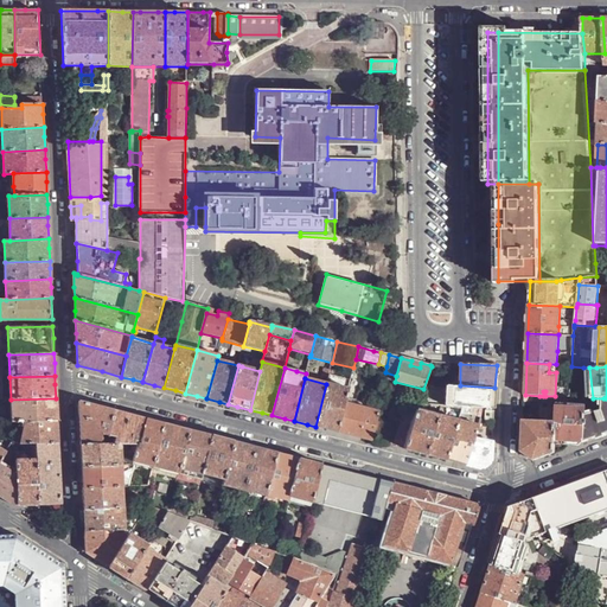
[(347,389),(326,384),(315,427),(327,430),(337,433),(344,404),(347,389)]
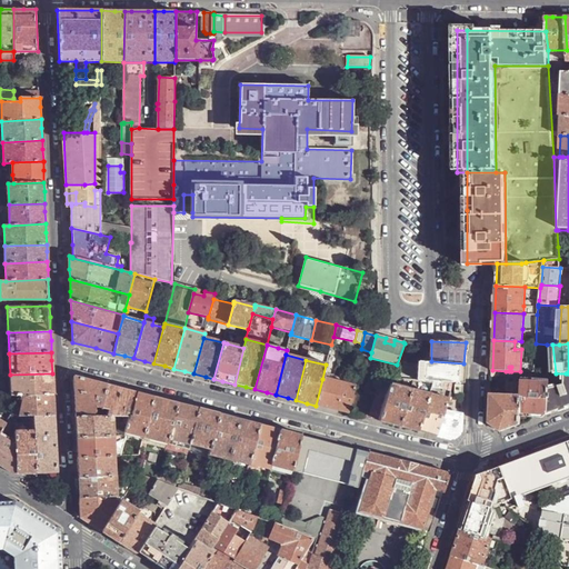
[(417,380),(463,383),(463,363),(431,361),(418,361),(417,380)]
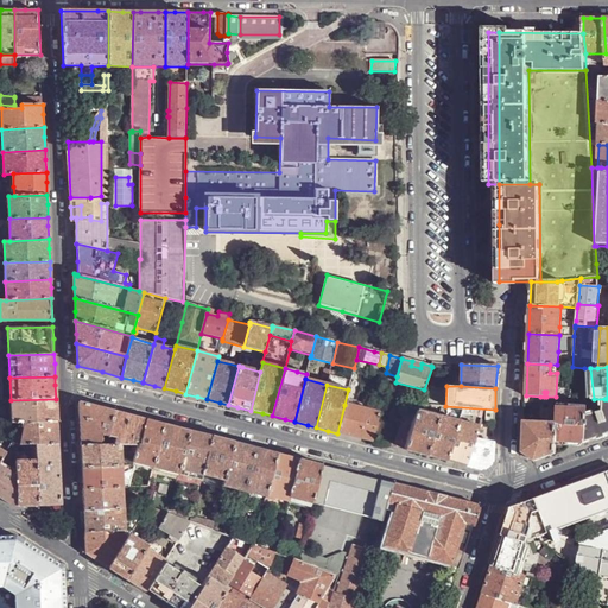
[(607,398),(607,399),(606,411),(603,412),(600,412),(597,416),(587,418),(584,444),(607,435),(607,398)]
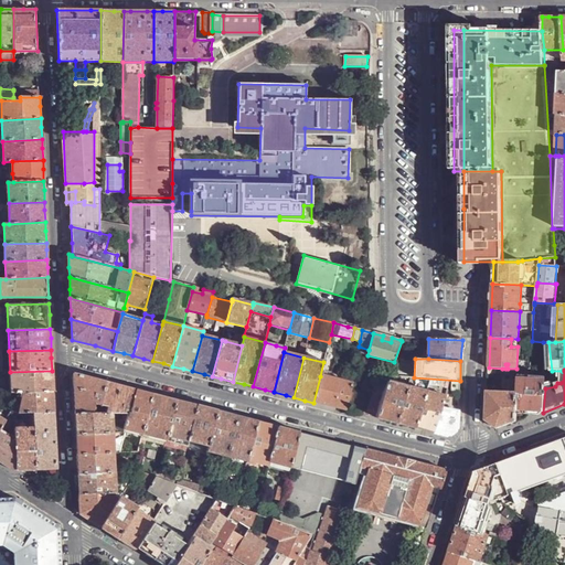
[(52,379),(52,371),(10,372),(11,393),(19,392),(23,392),(53,392),(52,379)]
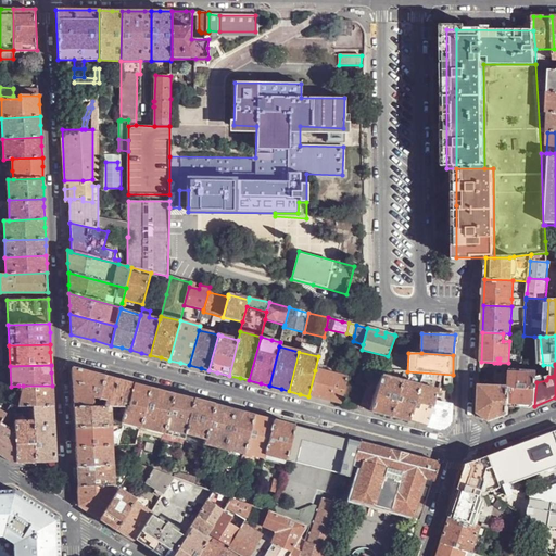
[(73,368),(74,406),(97,406),(104,376),(90,373),(73,368)]
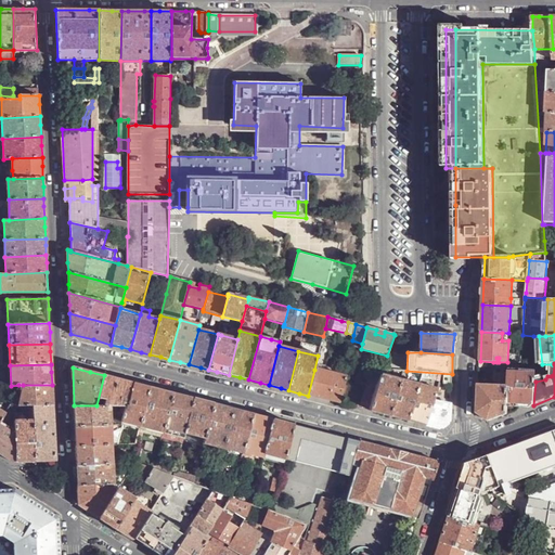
[(347,377),(314,370),(308,396),(319,398),(340,403),(347,377)]
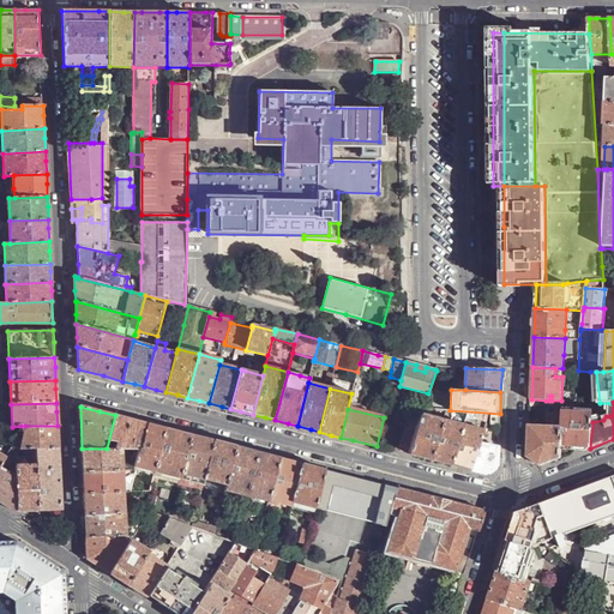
[(593,414),(563,413),(563,420),(563,427),(561,447),(575,447),(581,449),(590,449),(593,422),(593,420),(593,414)]
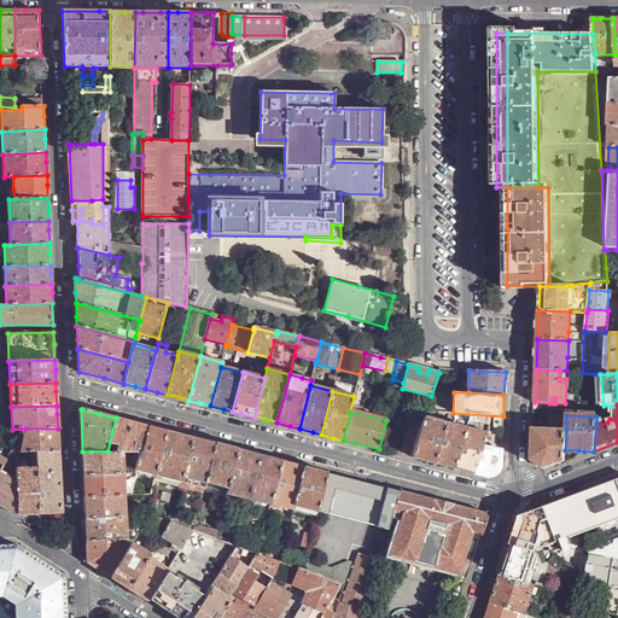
[(141,450),(149,426),(132,421),(116,418),(108,452),(122,450),(126,450),(141,450)]
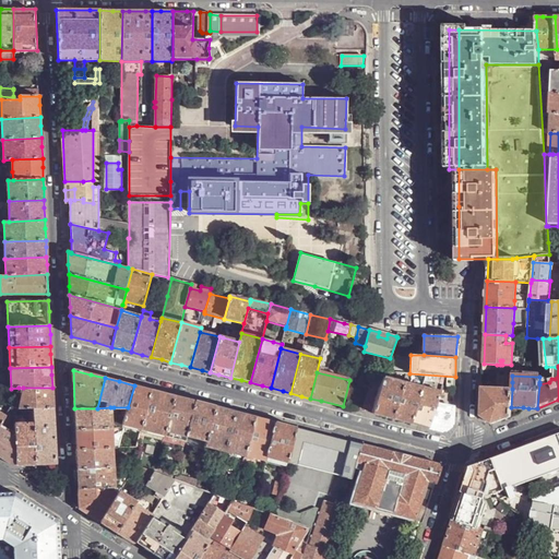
[(372,414),(384,379),(382,378),(379,380),(378,381),(373,380),(364,412),(372,414)]
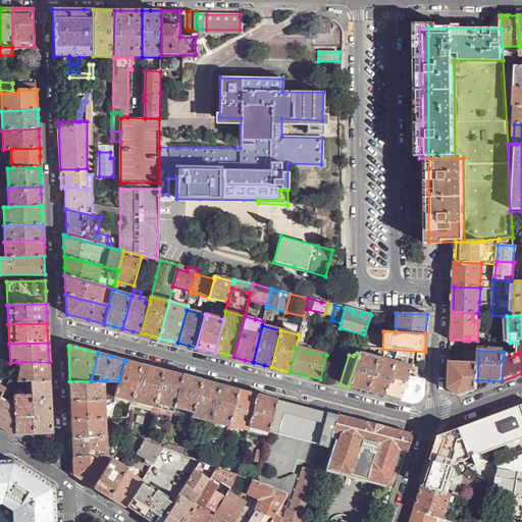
[(359,354),(348,386),(359,389),(366,392),(377,357),(370,355),(359,353),(359,354)]
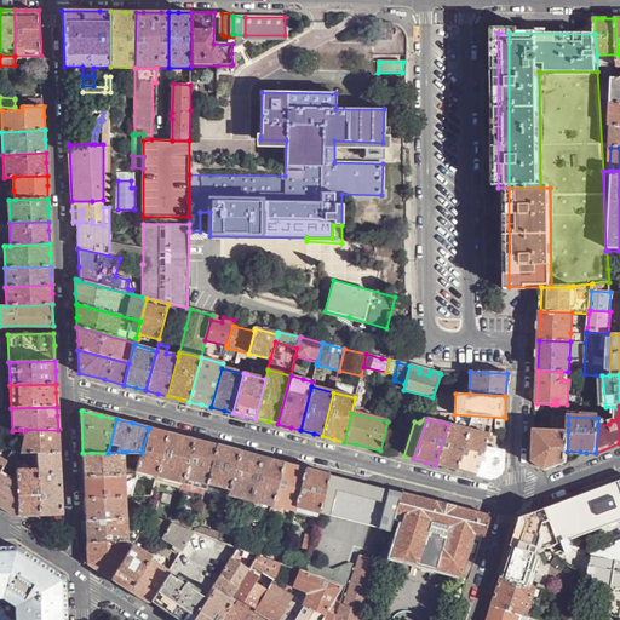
[(448,424),(435,465),(447,468),(455,470),(469,430),(457,426),(448,424)]
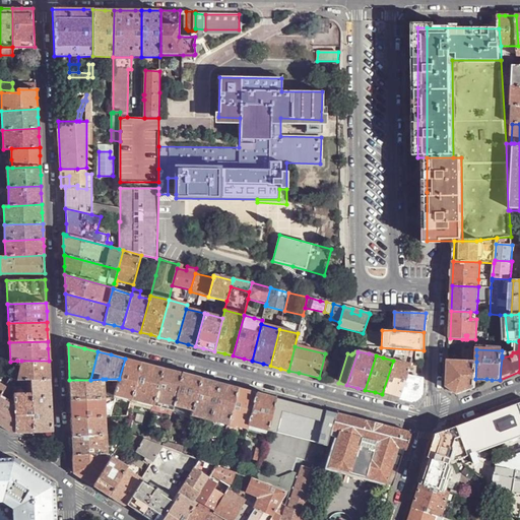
[(0,365),(13,372),(17,361),(10,362),(2,362),(1,358),(0,360),(0,365)]
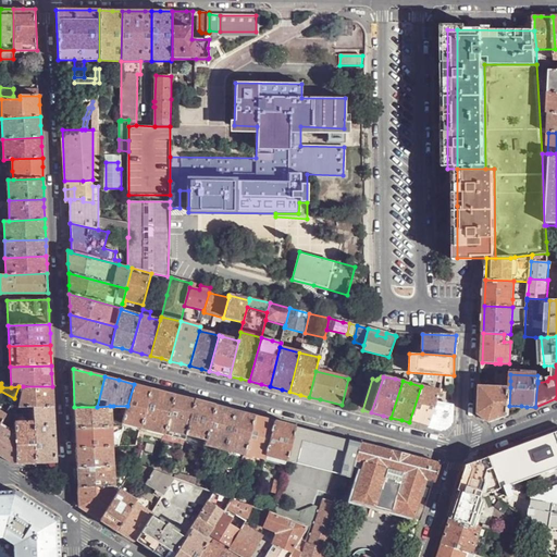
[(141,386),(134,384),(127,406),(125,412),(123,422),(141,426),(150,388),(141,386)]
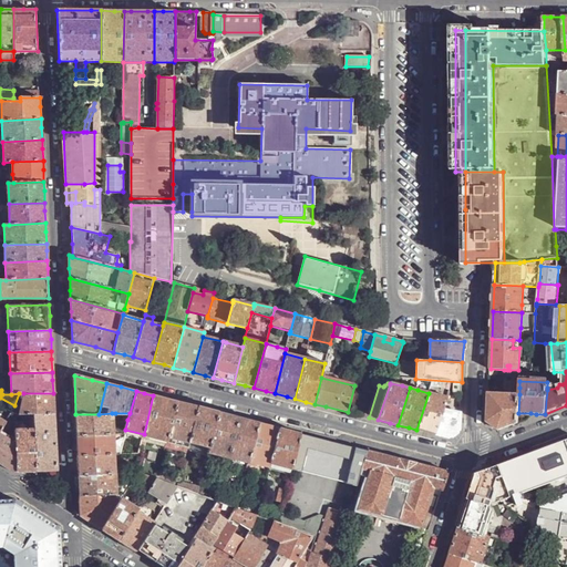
[(53,401),(53,393),(23,393),(19,414),(33,414),(54,414),(53,401)]
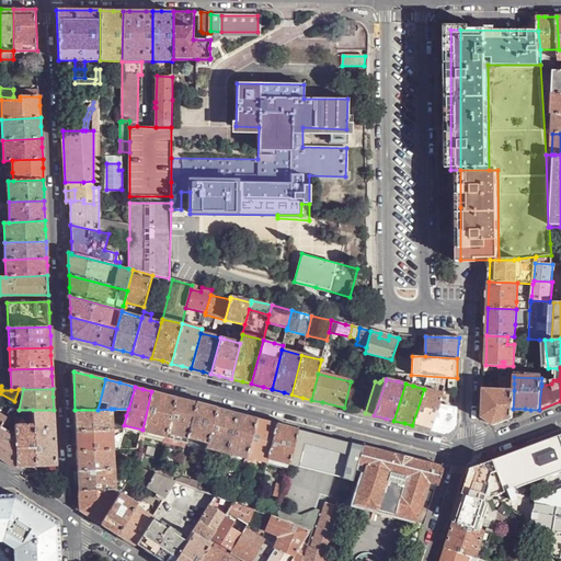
[(443,393),(424,389),(412,425),(423,428),(431,430),(438,404),(441,400),(442,396),(443,393)]
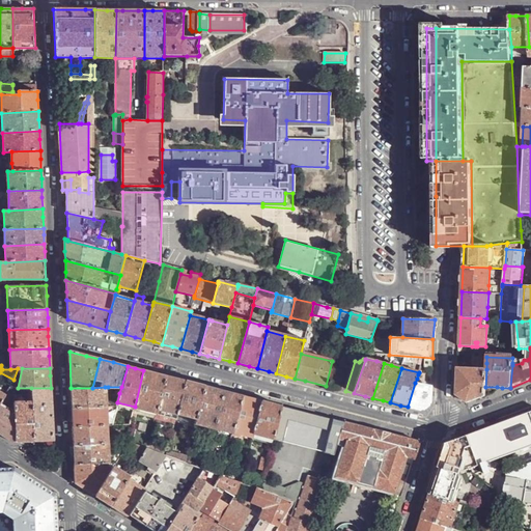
[(486,369),(458,368),(456,395),(467,403),(485,396),(485,387),(486,369)]
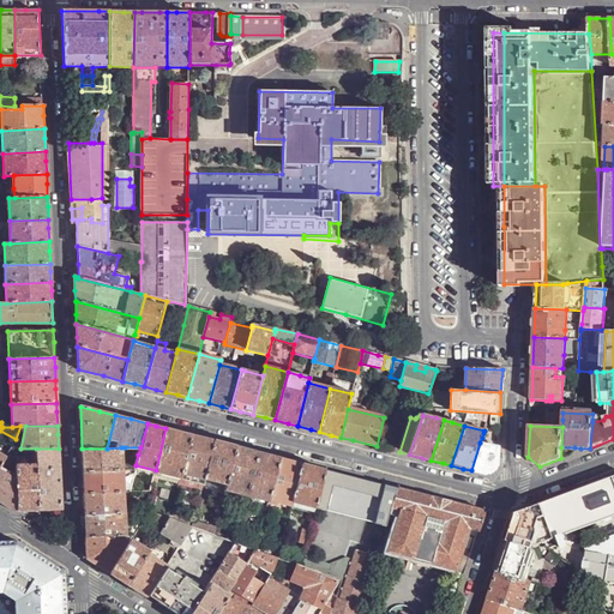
[(178,432),(166,428),(156,470),(180,477),(192,435),(178,432)]
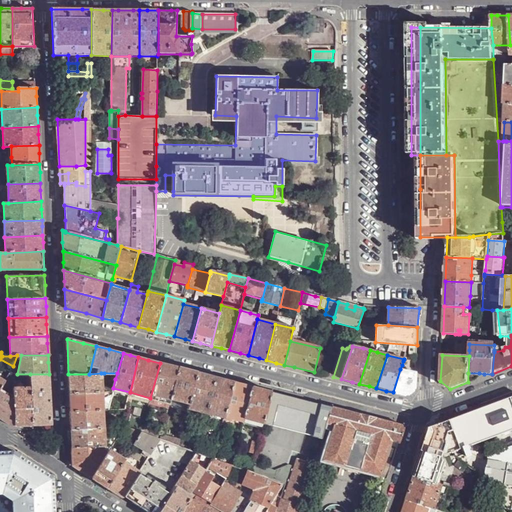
[(168,365),(160,363),(150,398),(169,403),(170,399),(179,368),(168,365)]
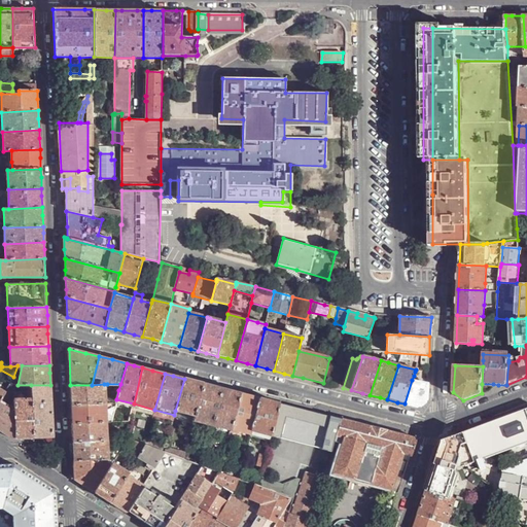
[(191,380),(184,379),(175,411),(195,416),(203,383),(191,380)]
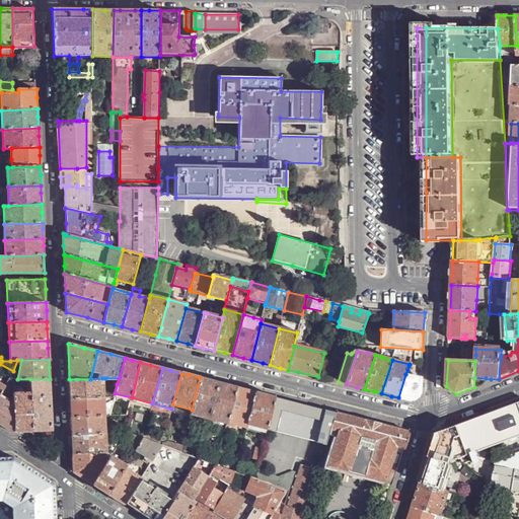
[(421,377),(405,374),(398,397),(411,401),(421,393),(421,377)]
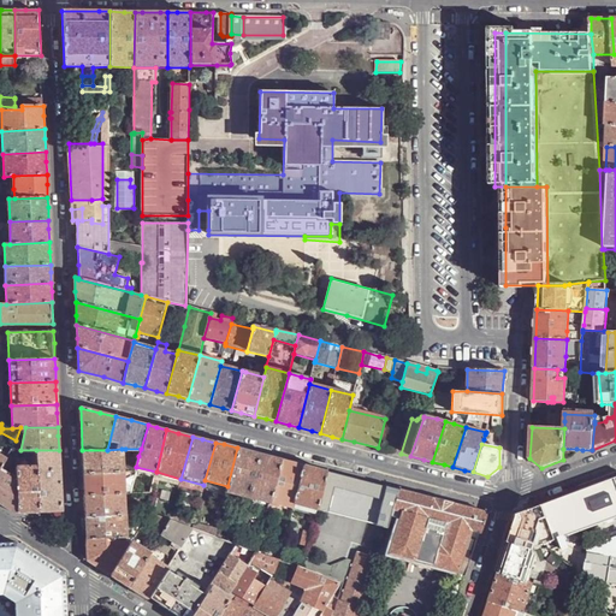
[(246,450),(237,448),(227,486),(226,491),(248,496),(259,454),(246,450)]
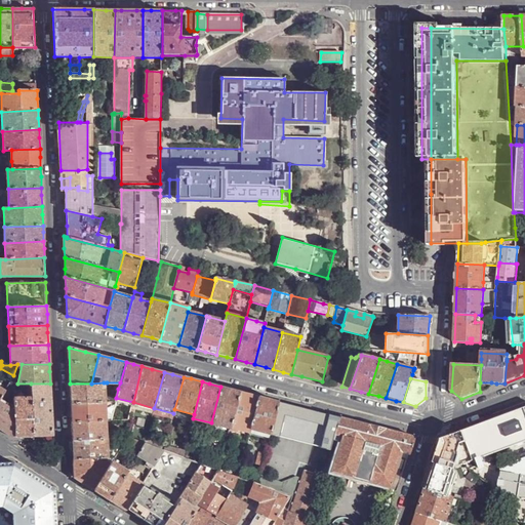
[(91,384),(70,384),(71,396),(71,404),(105,401),(104,382),(91,384)]
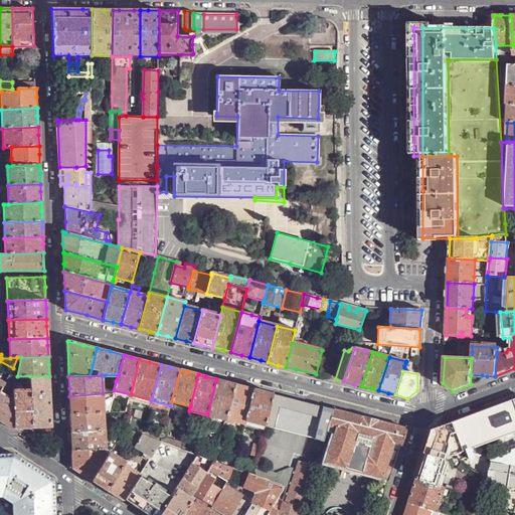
[(482,375),(471,375),(471,384),(479,381),(482,378),(482,375)]
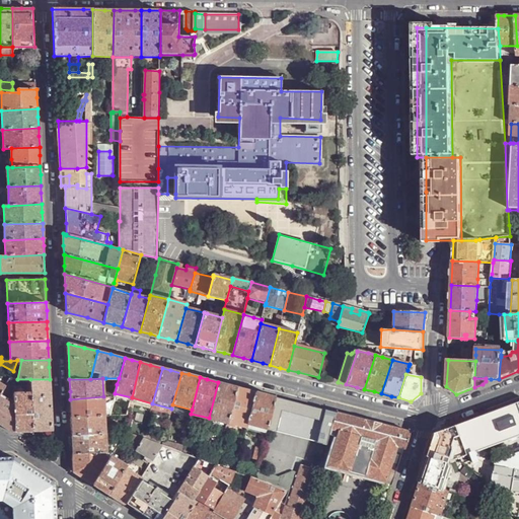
[(13,393),(13,379),(10,379),(4,387),(0,393),(0,396),(3,399),(8,392),(10,394),(10,399),(14,399),(13,393)]
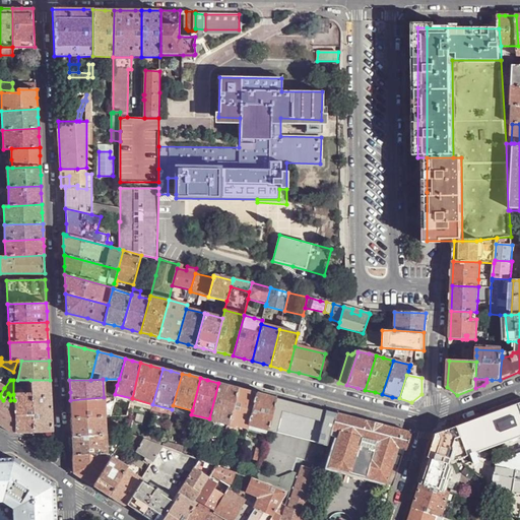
[(31,394),(30,380),(17,380),(13,380),(13,394),(31,394)]
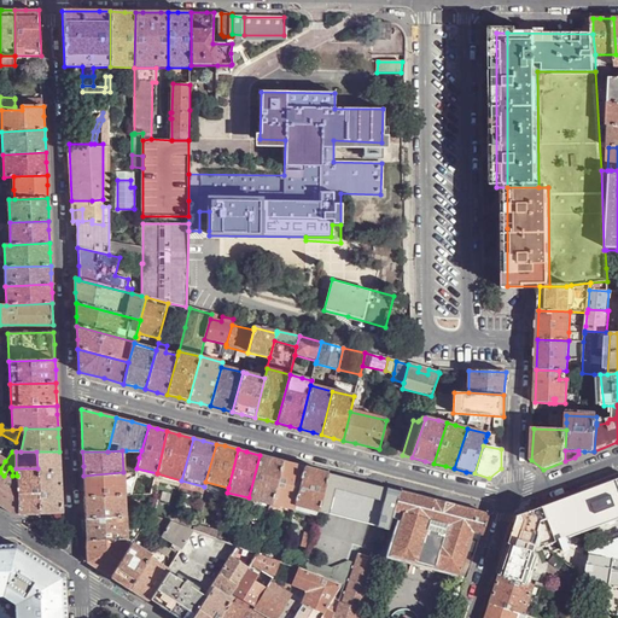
[(62,512),(59,452),(36,452),(38,468),(39,513),(62,512)]
